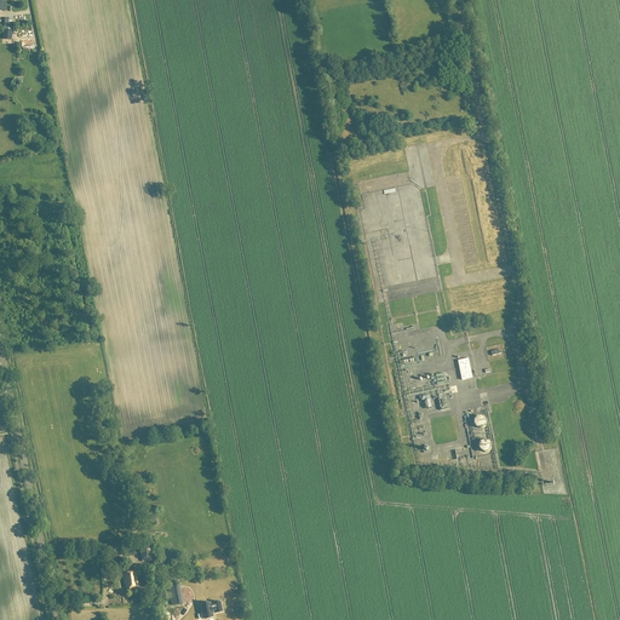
[(469,360),(458,362),(461,382),(472,379),(469,360)]
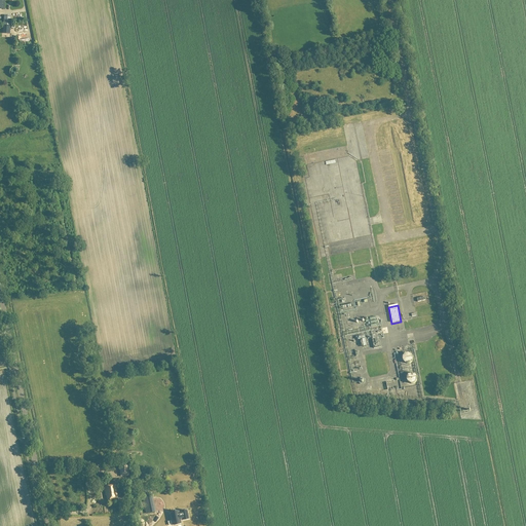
[(407,380),(415,380),(415,372),(406,372),(407,380)]
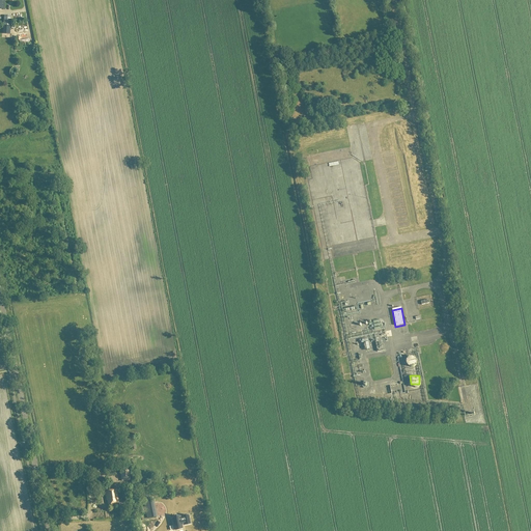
[(121,481),(129,480),(127,468),(120,469),(121,481)]
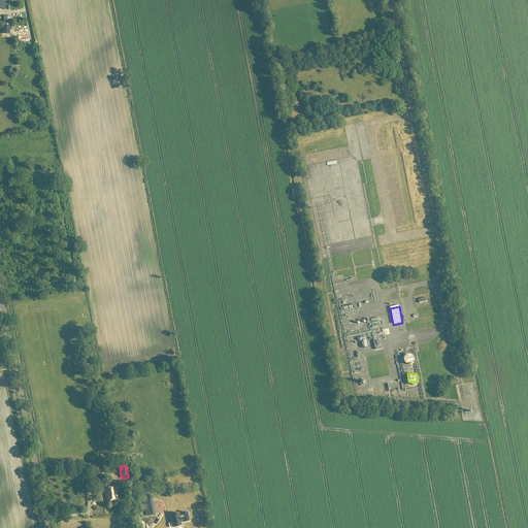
[(106,494),(107,502),(118,501),(116,488),(105,489),(106,494)]
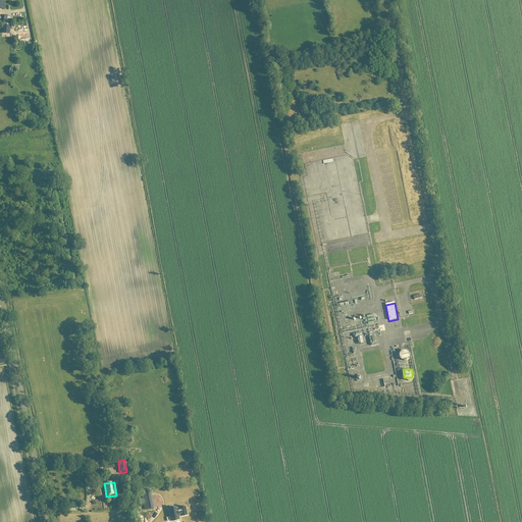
[(142,492),(146,510),(154,509),(150,490),(142,492)]
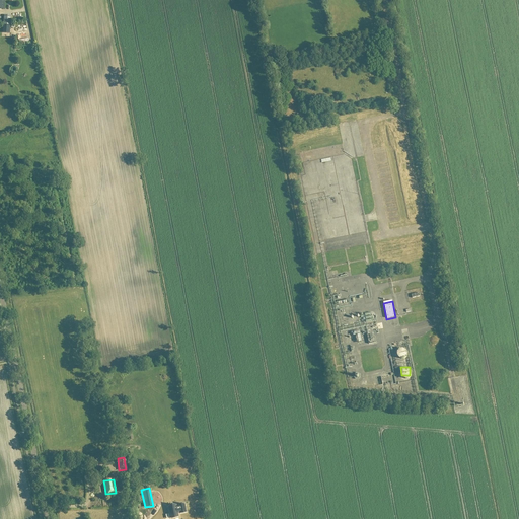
[(175,506),(168,508),(170,518),(178,517),(177,514),(179,513),(180,514),(186,513),(184,505),(178,506),(178,507),(176,508),(175,506)]
